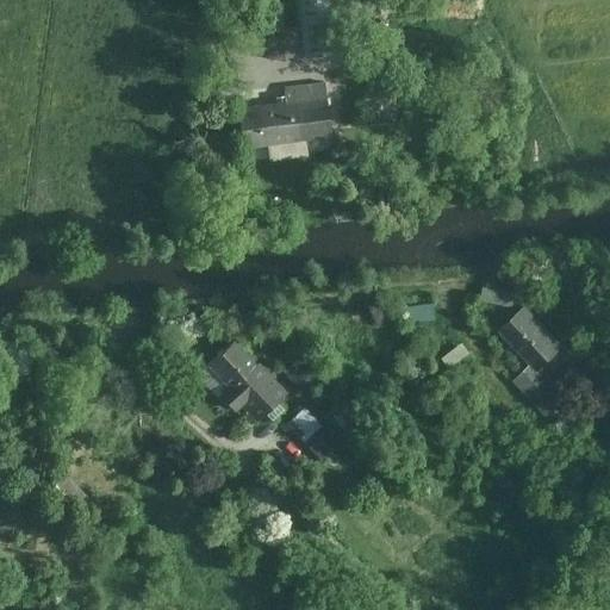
[(347,56),(341,0),(297,0),(304,61),(347,56)]
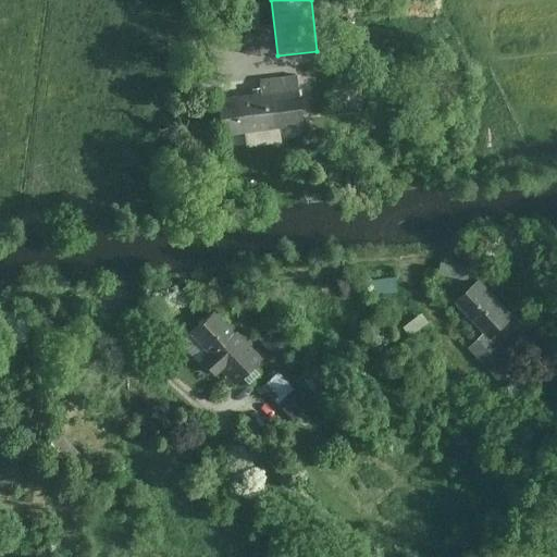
[(227,97),(234,147),(306,137),(299,88),(227,97)]
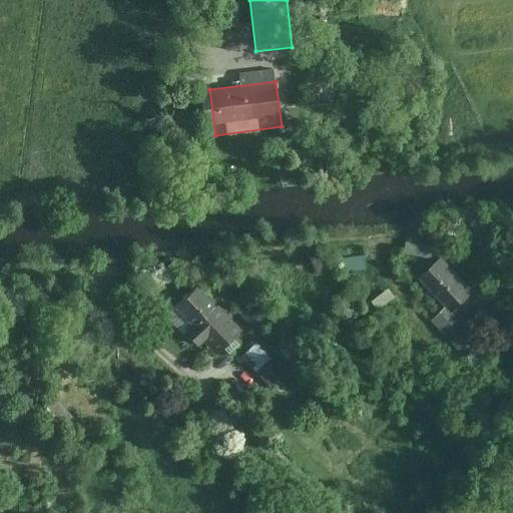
[(408,255),(434,255),(434,241),(408,241),(408,255)]
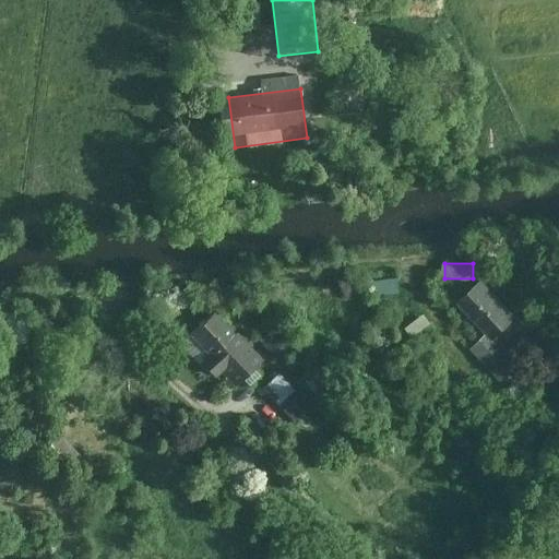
[(372,278),(375,294),(399,292),(396,275),(372,278)]
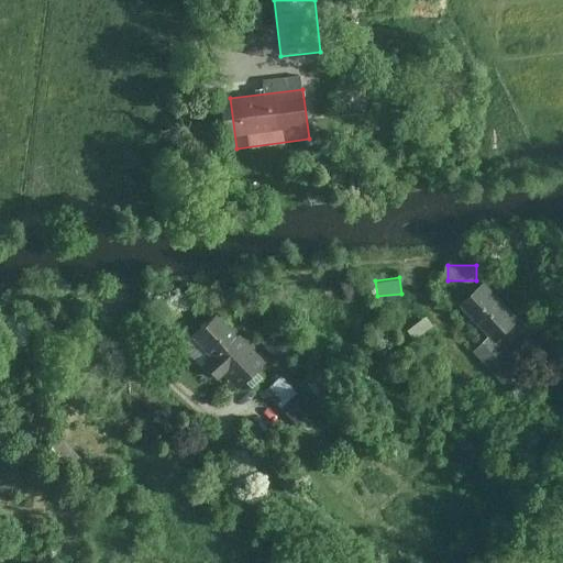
[(490,337),(496,343),(500,340),(520,322),(485,285),(462,306),(490,337)]
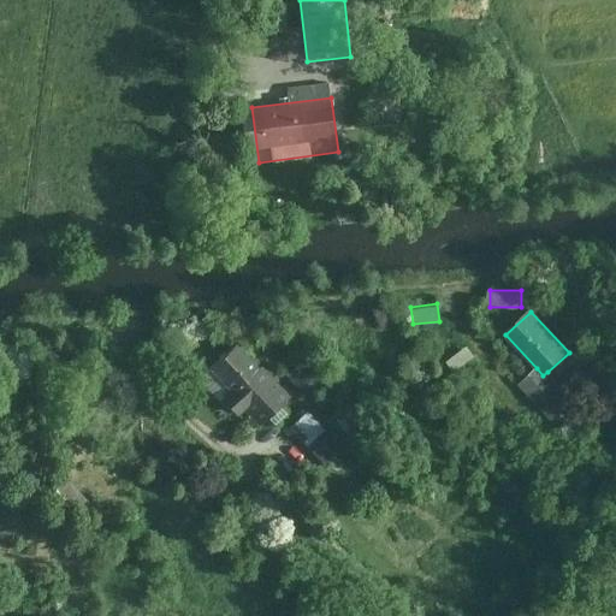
[(201,383),(253,436),(288,402),(236,348),(201,383)]
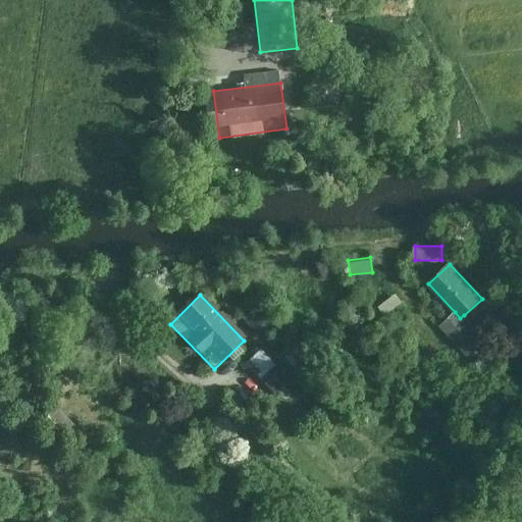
[(258,307),(243,319),(256,336),(271,324),(258,307)]
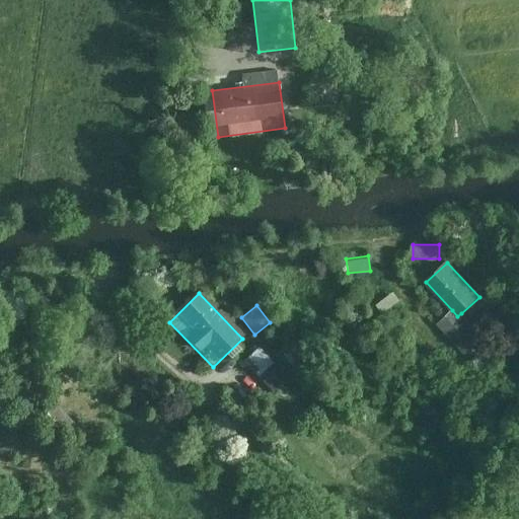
[(461,313),(457,316),(452,310),(437,323),(465,355),(484,338),(461,313)]
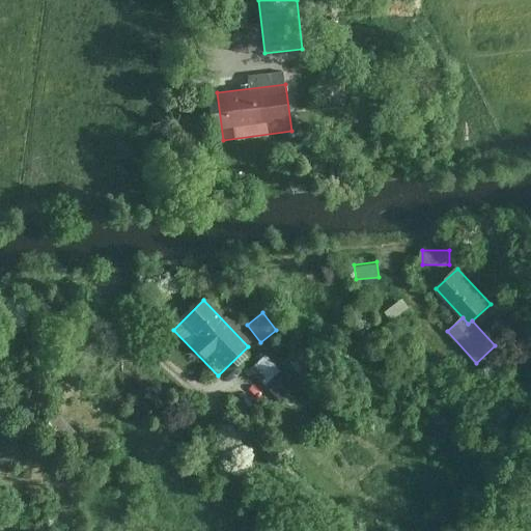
[(280,372),(264,356),(248,370),(263,387),(275,376),(280,372)]
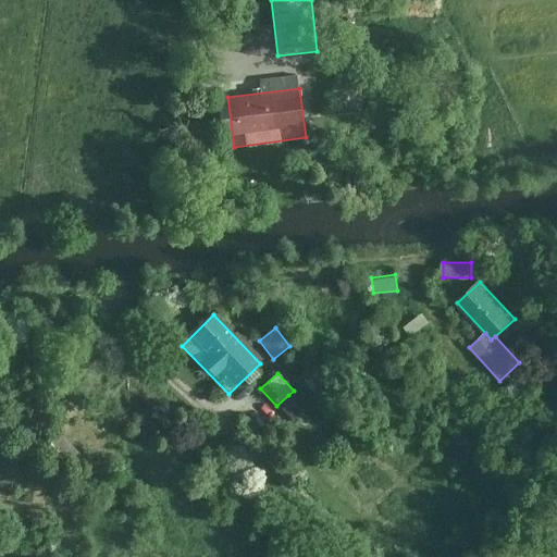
[(288,395),(276,406),(293,423),(304,413),(288,395)]
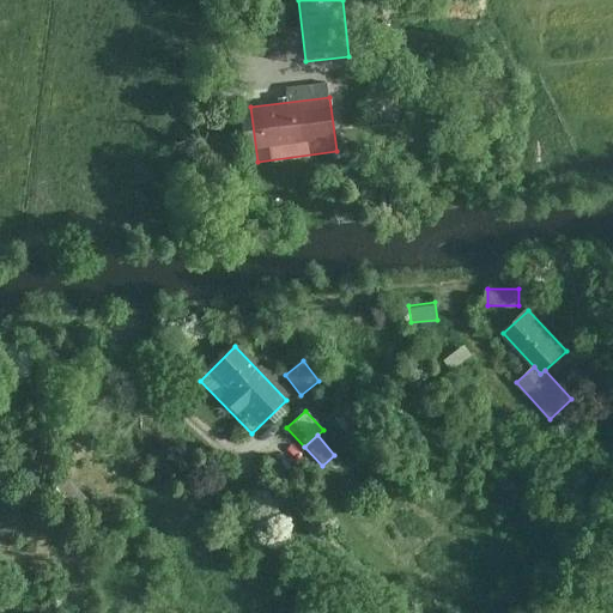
All buildings are outlined.
